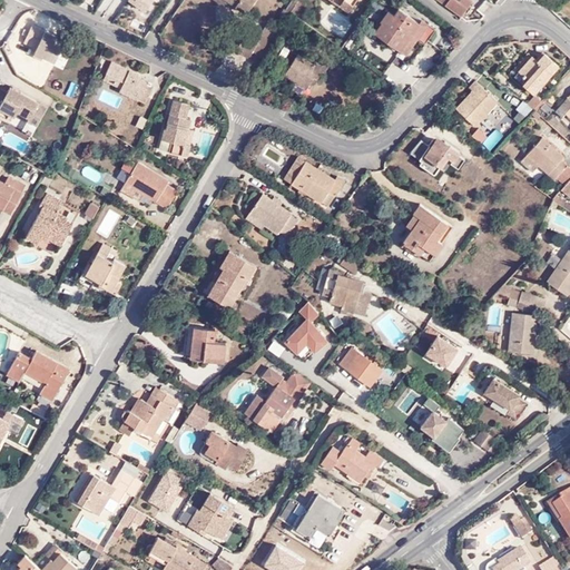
[(233,0),(247,11),(256,0),(233,0)]
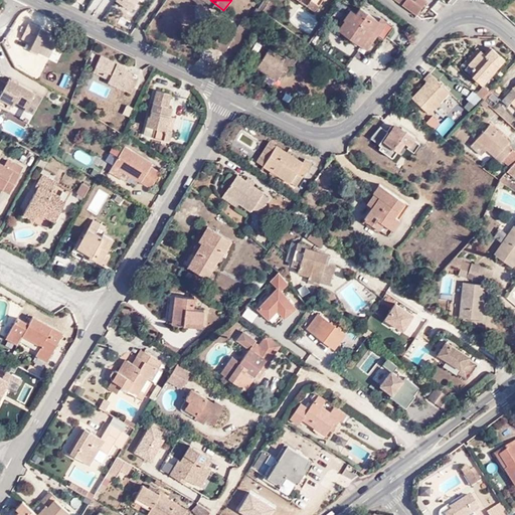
[(317,12),(321,6),(313,0),(309,6),(317,12)]
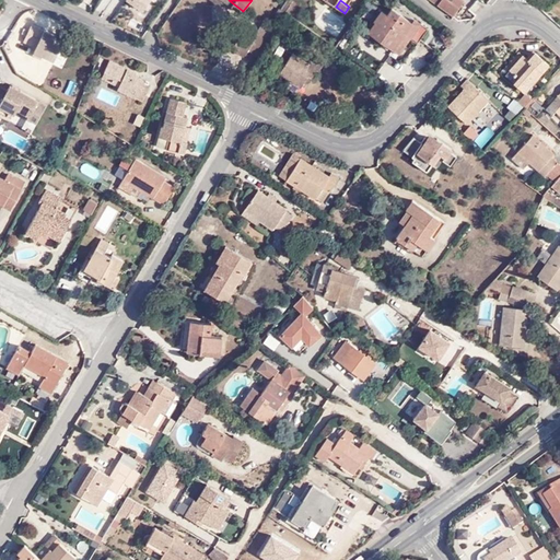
[(441,6),(457,16),(469,0),(468,0),(433,0),(434,1),(441,6)]
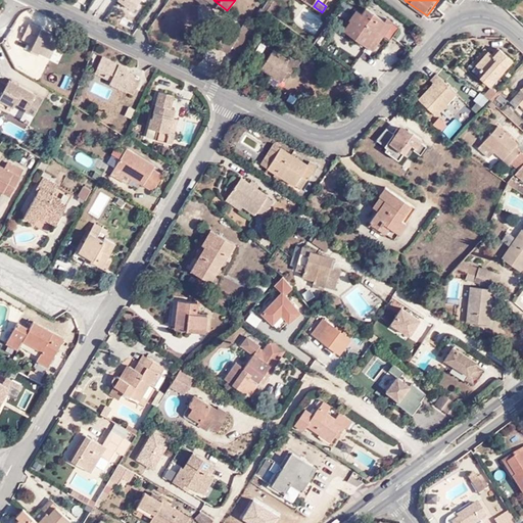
[(344,33),(366,52),(388,25),(379,16),(370,10),(366,14),(360,9),(349,19),(353,24),(344,33)]
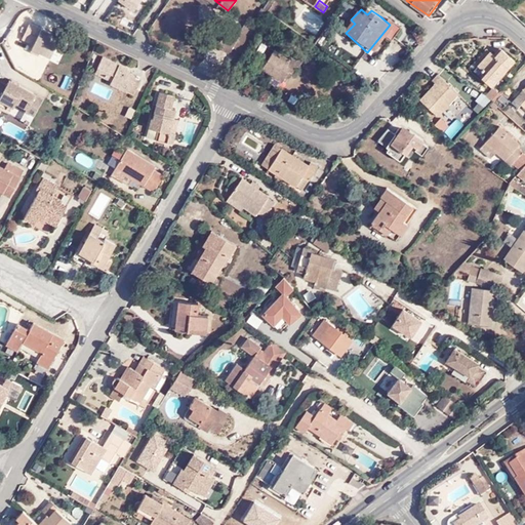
[(390,25),(367,52),(373,58),(400,27),(385,12),(380,16),(390,25)]
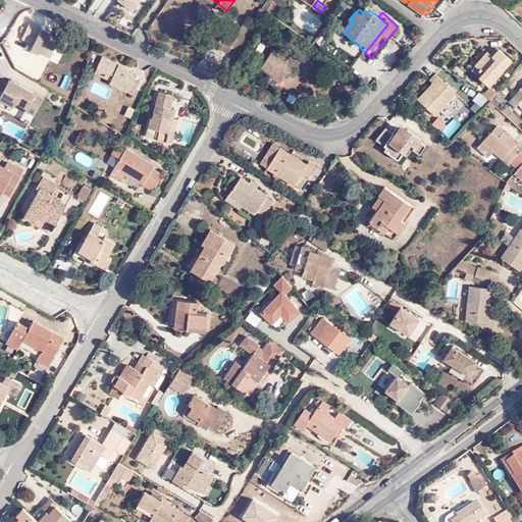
[(29,46),(36,49),(47,55),(55,37),(27,21),(19,37),(30,43),(29,46)]
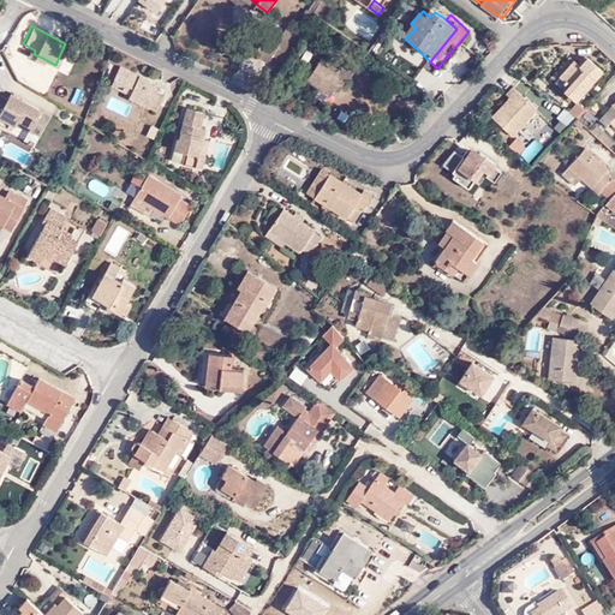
[(296,43),(302,34),(290,25),(284,35),(296,43)]
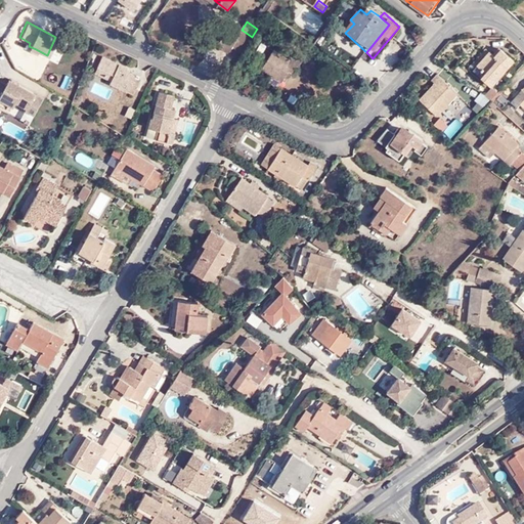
[(231,24),(228,28),(237,34),(242,30),(231,24)]
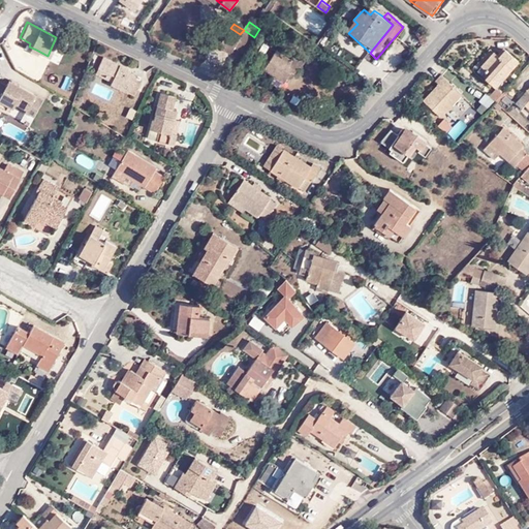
[(289,61),(277,51),(263,69),(274,75),(268,82),(278,90),(289,74),(291,76),(300,65),(302,66),(306,61),(296,54),(289,61)]
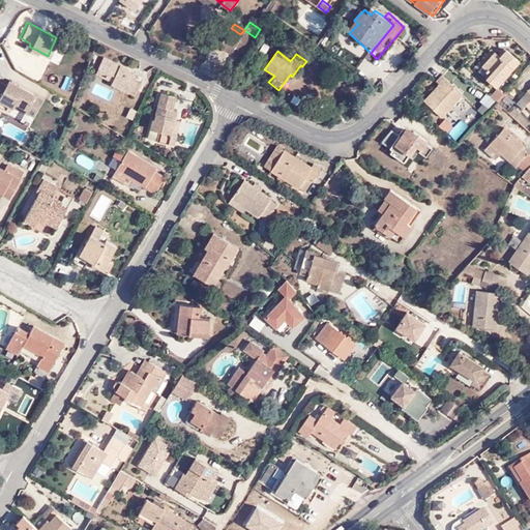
[(495,75),(490,81),(496,87),(521,61),(508,51),(502,57),(496,51),(483,65),(495,75)]
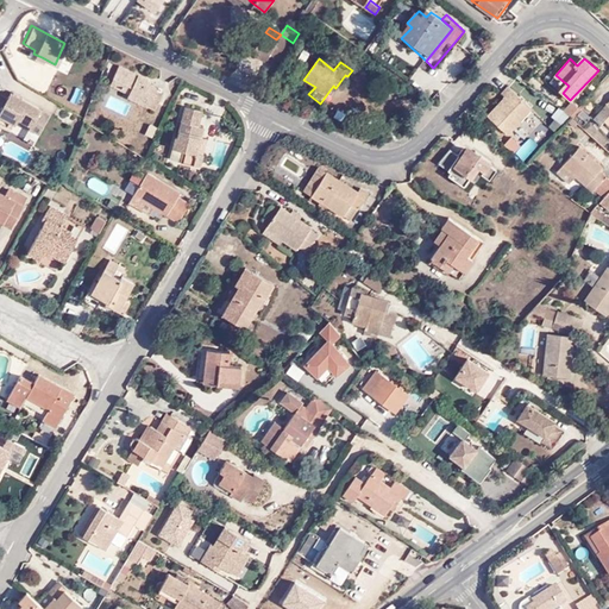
[(150,105),(156,93),(158,89),(143,82),(145,77),(121,66),(113,82),(120,87),(117,93),(130,99),(129,102),(155,115),(158,110),(150,105)]
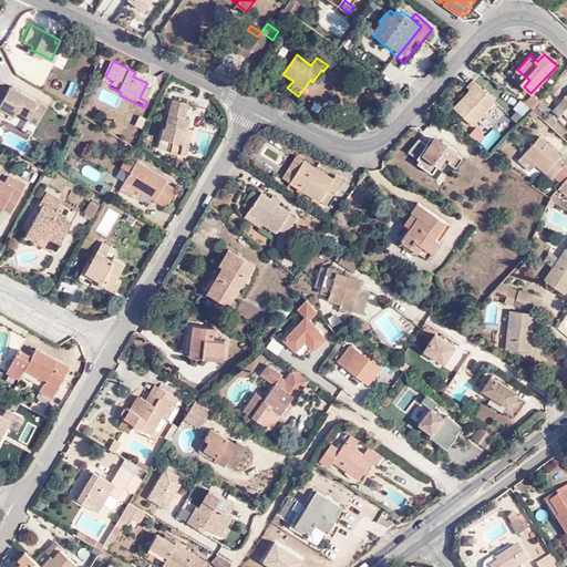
[(512,75),(524,86),(529,80),(517,70),(512,75)]
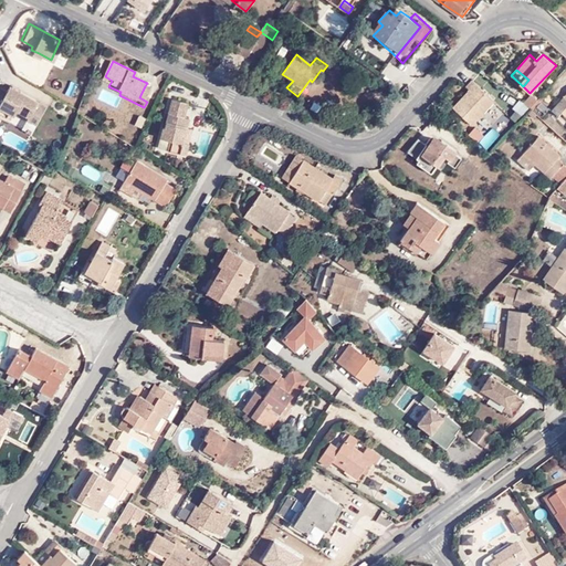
[(478,123),(500,98),(478,80),(470,85),(475,91),(460,107),(478,123)]
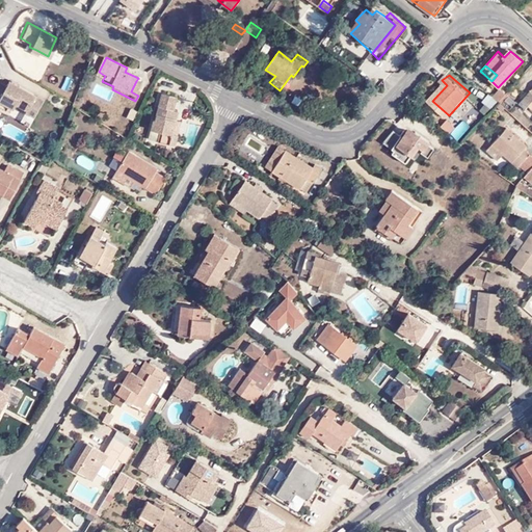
[(143,85),(136,81),(131,91),(138,96),(143,85)]
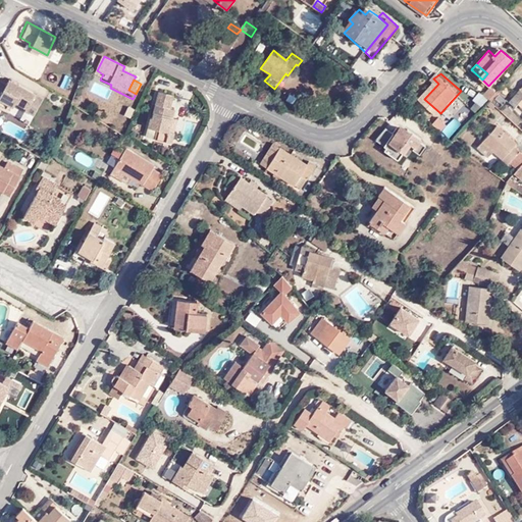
[(9,81),(6,86),(17,93),(21,87),(9,81)]
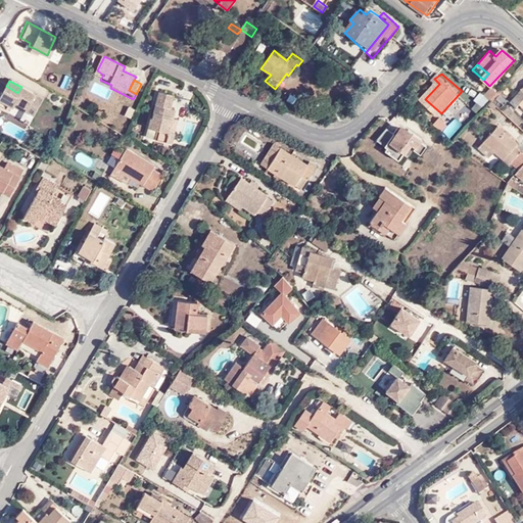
[(6,86),(0,82),(0,107),(3,109),(4,108),(9,110),(11,105),(15,108),(17,103),(29,109),(21,121),(29,125),(31,123),(32,124),(43,102),(36,98),(37,96),(21,87),(17,93),(6,86)]
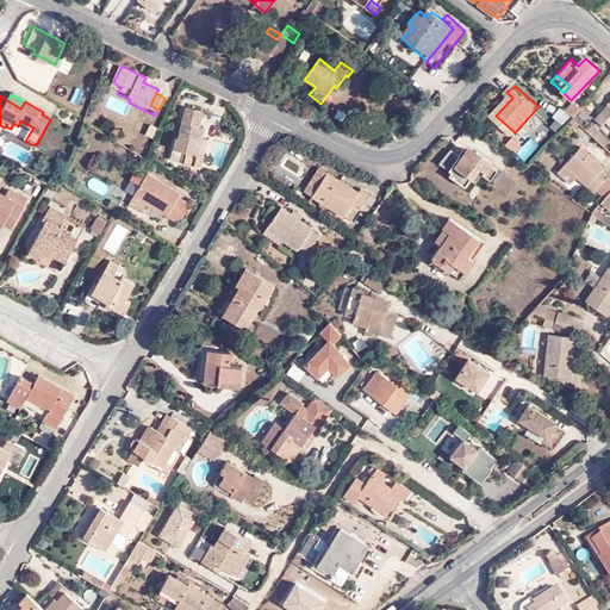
[(591,101),(589,99),(580,107),(572,117),(574,119),(583,111),(591,101)]
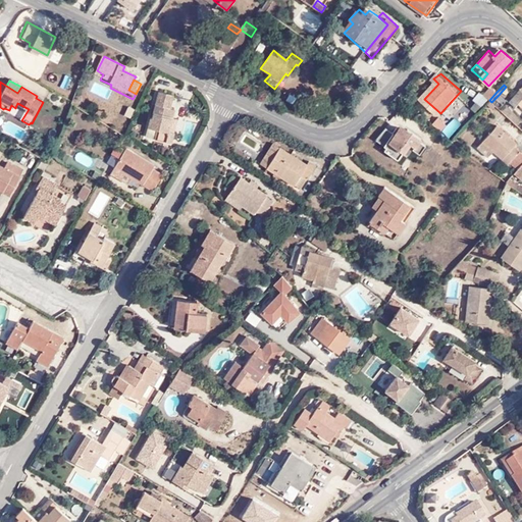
[(483,95),(489,100),(497,92),(490,87),(483,95)]
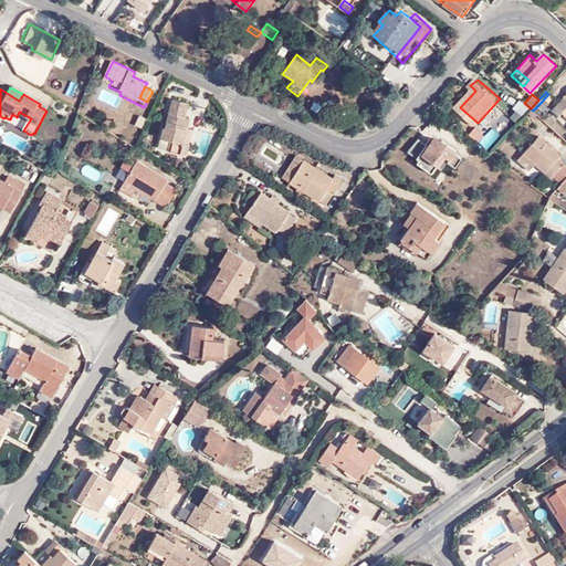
[(562,113),(565,116),(565,94),(549,111),(557,118),(562,113)]
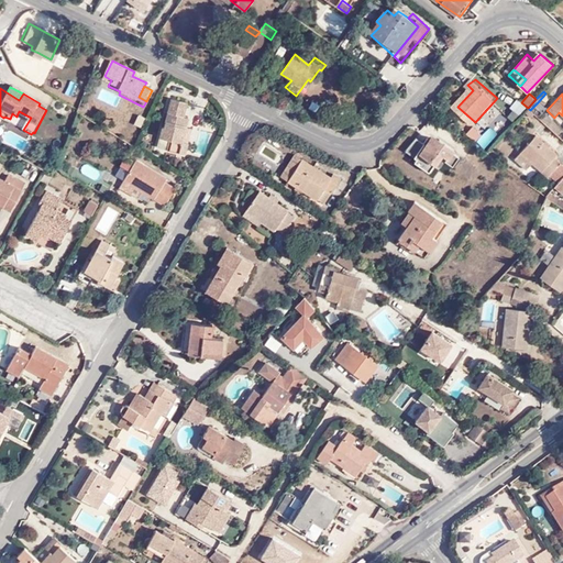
[(167,139),(164,148),(181,155),(185,146),(180,144),(185,129),(188,120),(183,119),(187,101),(170,97),(162,124),(158,123),(155,135),(167,139)]
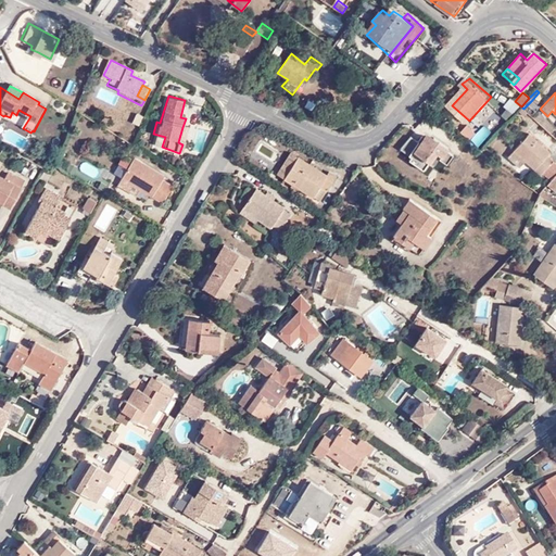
[(539,109),(531,101),(523,109),(532,116),(539,109)]
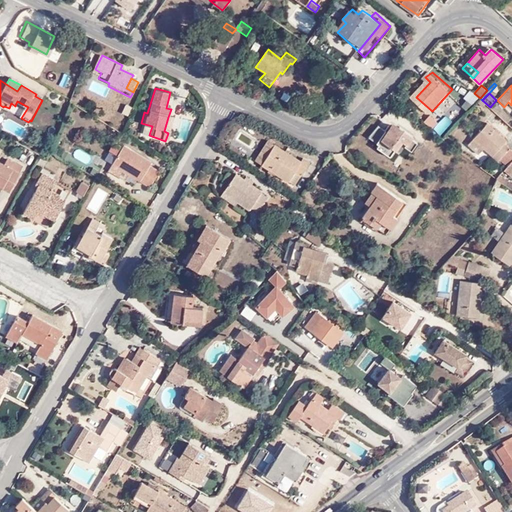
[(481,109),(484,106),(478,101),(475,105),(481,109)]
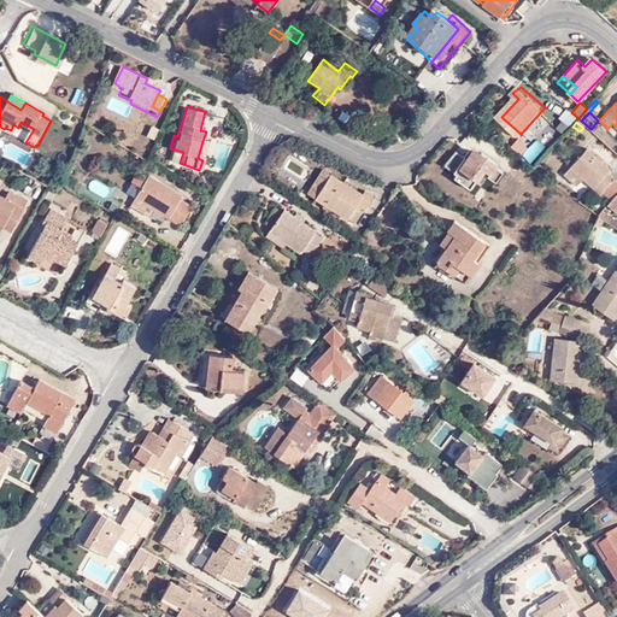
[(198,158),(203,160),(207,142),(203,141),(198,158)]
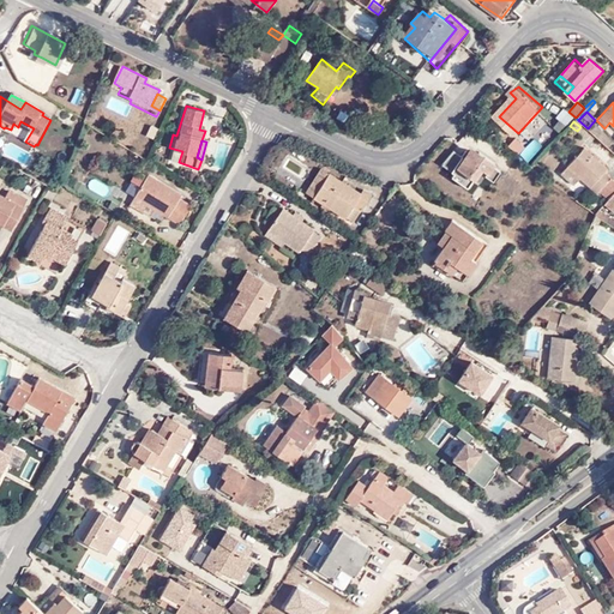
[(498,162),(499,161),(488,151),(486,154),(474,145),(468,154),(465,152),(458,146),(446,161),(458,169),(456,173),(473,184),(479,174),(480,175),(485,168),(491,173),(498,178),(505,168),(498,162)]
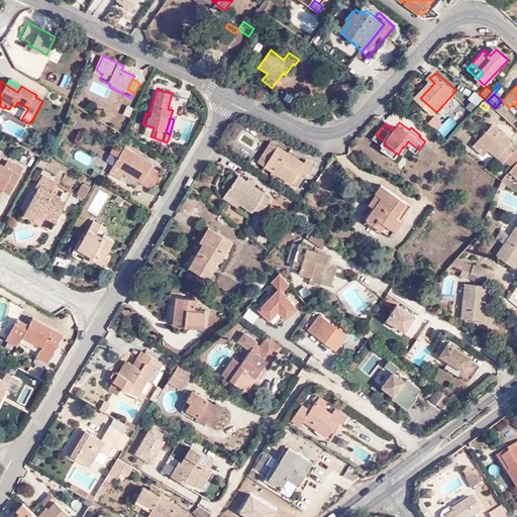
[(513,169),(516,164),(516,151),(515,149),(516,148),(510,143),(513,140),(493,123),(478,139),(490,150),(504,163),(505,162),(513,169)]
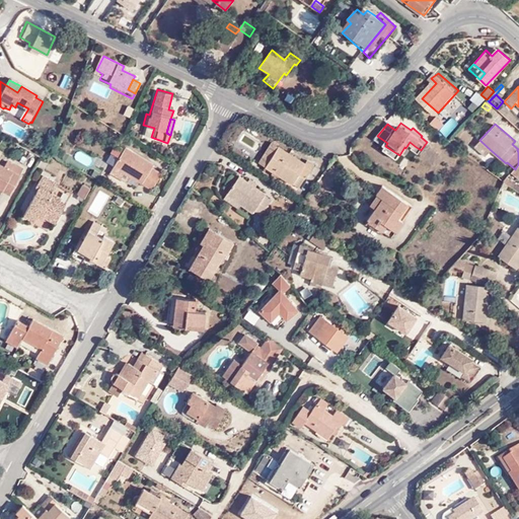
[(140,133),(151,137),(154,128),(143,125),(140,133)]
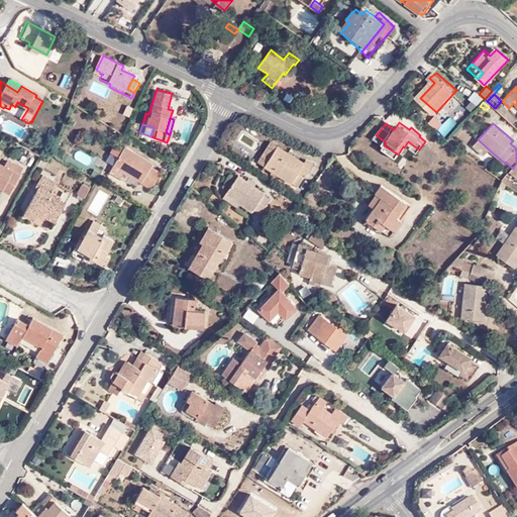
[(490,150),(478,139),(473,146),(484,156),(490,150)]
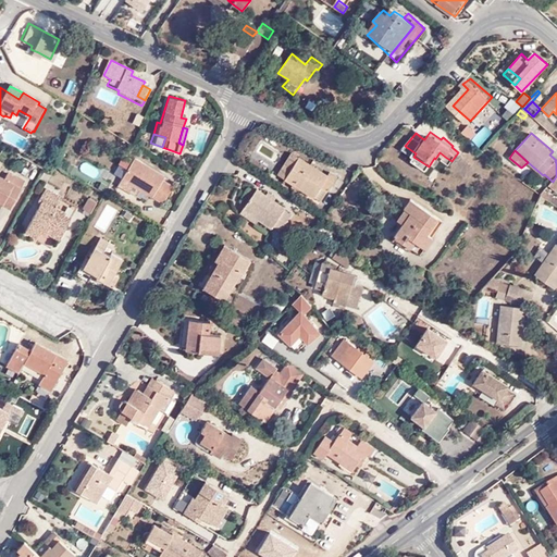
[(289,178),(304,158),(295,152),(282,173),(289,178)]
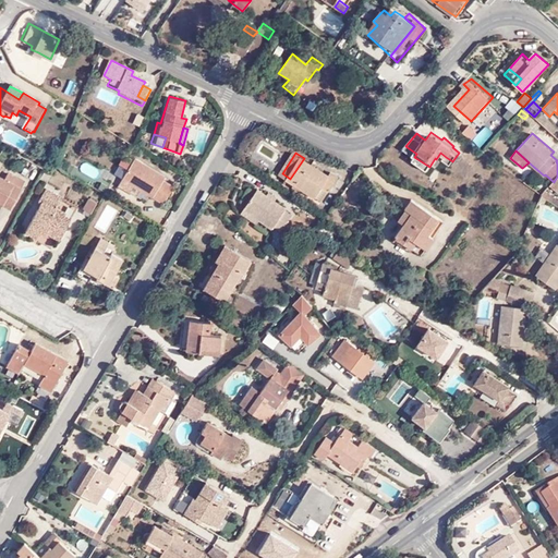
[(122,174),(138,185),(161,201),(171,185),(161,179),(164,176),(134,156),(122,174)]
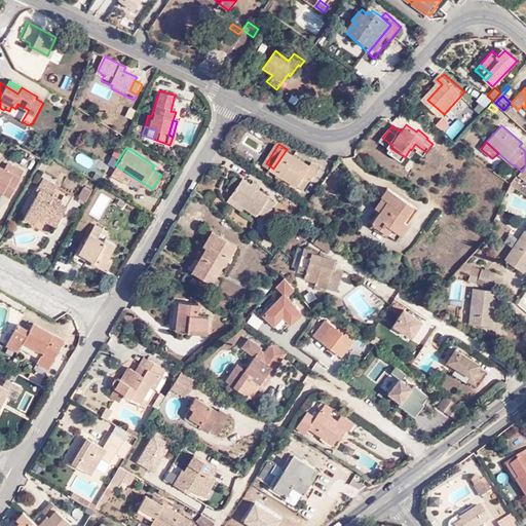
[(312,165),(287,149),(273,168),(300,187),(301,185),(307,189),(323,164),(316,160),(312,165)]
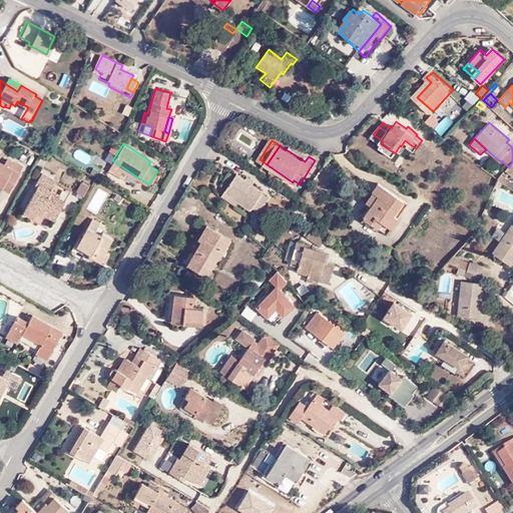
[(77,148),(73,156),(89,164),(93,156),(77,148)]
